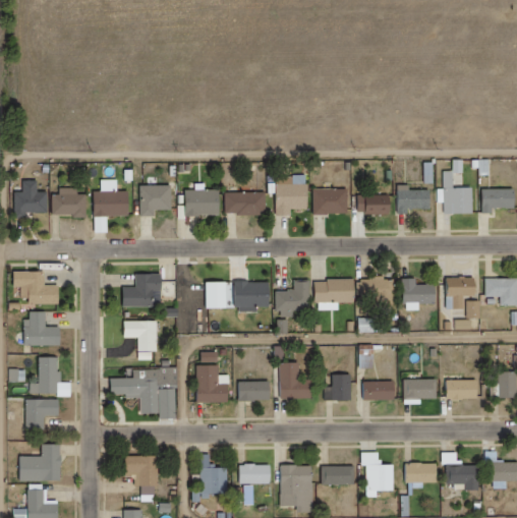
[(487,156),(477,156),(477,171),(487,171),(487,156)]
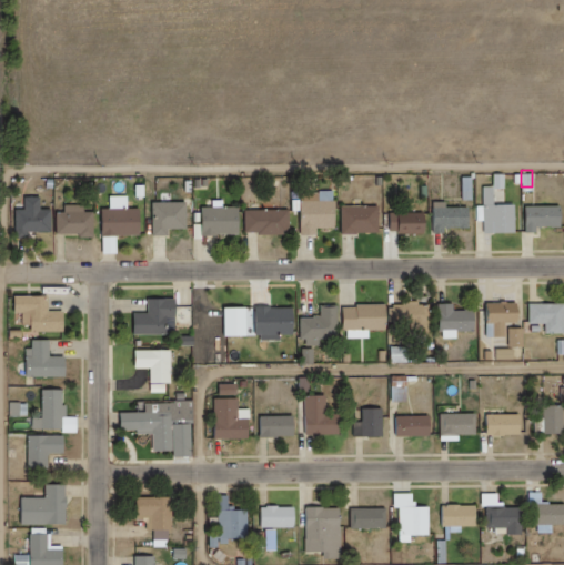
[(485,188),(486,235),(517,234),(516,205),(495,205),(495,188),(485,188)]
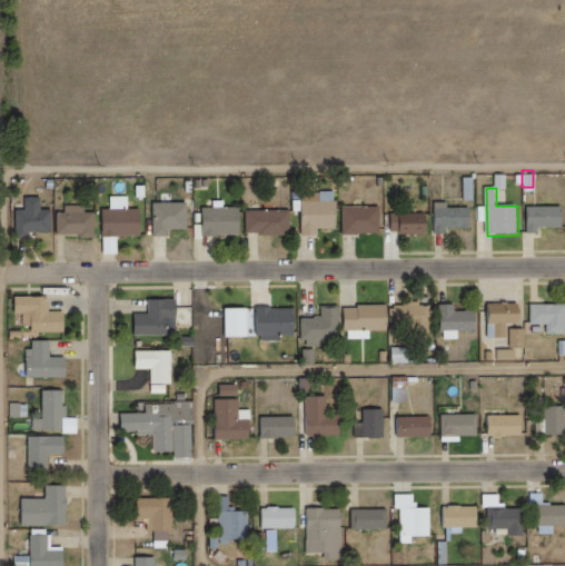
[(303,195),(303,236),(317,236),(317,229),(334,229),(334,204),(320,204),(320,196),(303,195)]
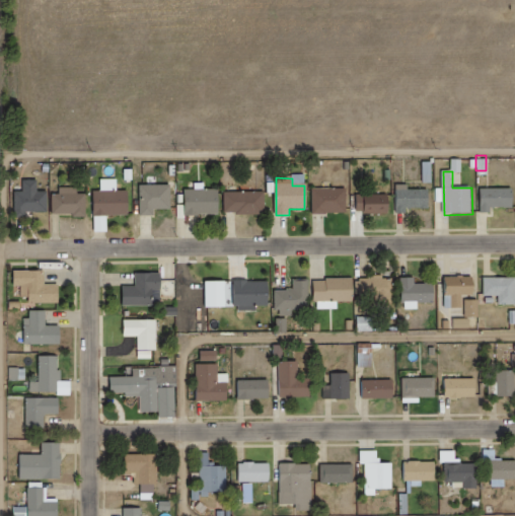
[(23,181),(23,192),(13,192),(14,214),(48,214),(48,193),(39,193),(38,180),(23,181)]
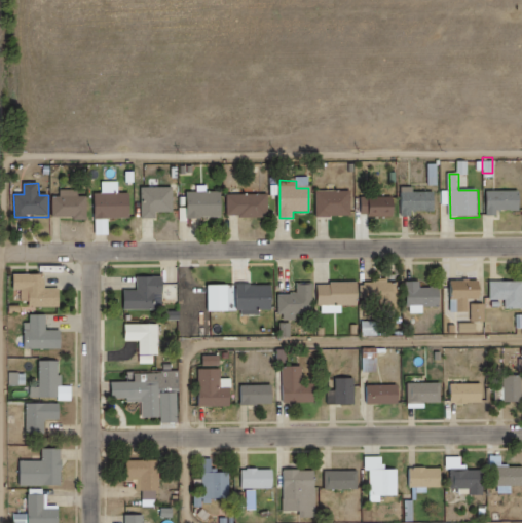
[(143,188),(143,219),(156,219),(156,211),(175,211),(175,188),(143,188)]
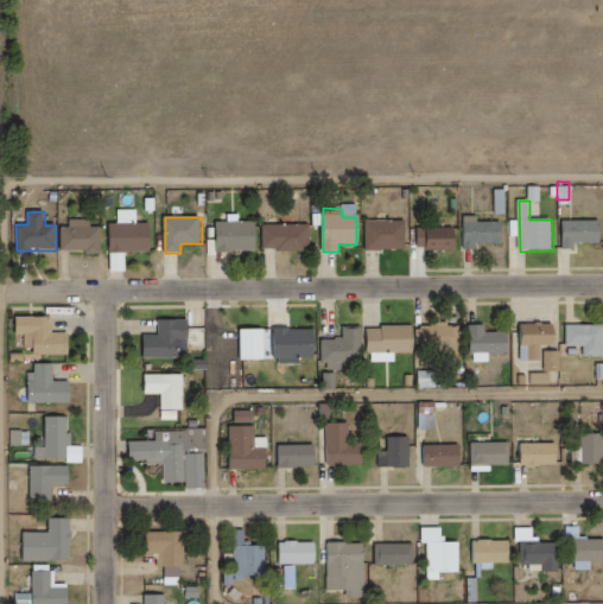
[(464,217),(464,249),(475,249),(475,245),(500,243),(500,223),(480,223),(480,217),(464,217)]
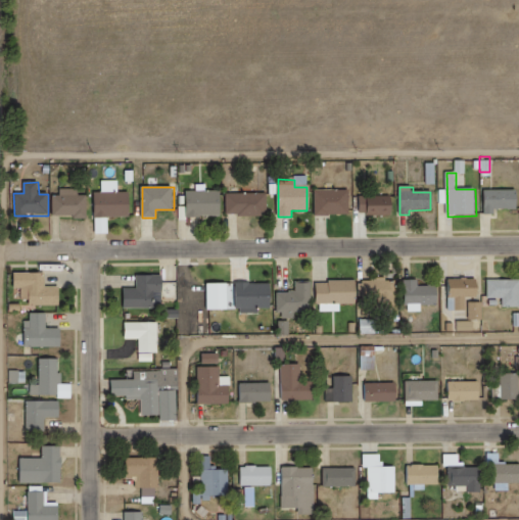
[(61,190),(61,195),(53,195),(53,216),(76,215),(76,219),(86,218),(86,196),(80,197),(80,189),(61,190)]
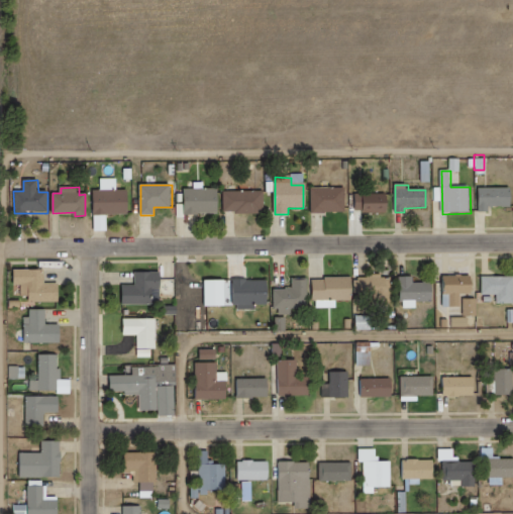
[(312,189),(312,213),(345,213),(344,188),(312,189)]
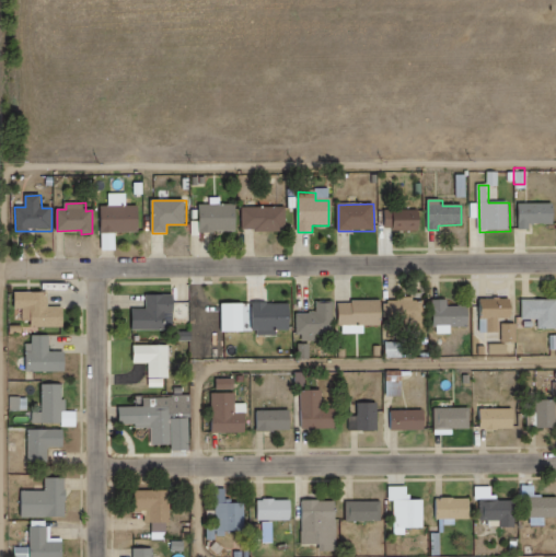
[(199,206),(199,232),(234,232),(233,205),(199,206)]
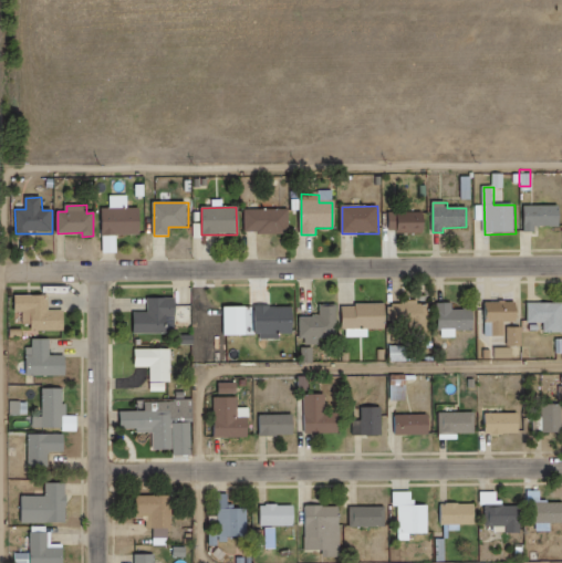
[(524,207),(524,232),(538,232),(538,227),(559,227),(559,207),(524,207)]
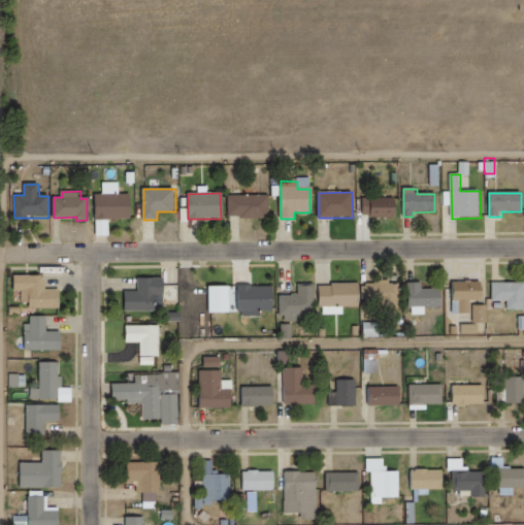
[(96,195),(96,221),(109,221),(109,218),(129,218),(129,195),(96,195)]
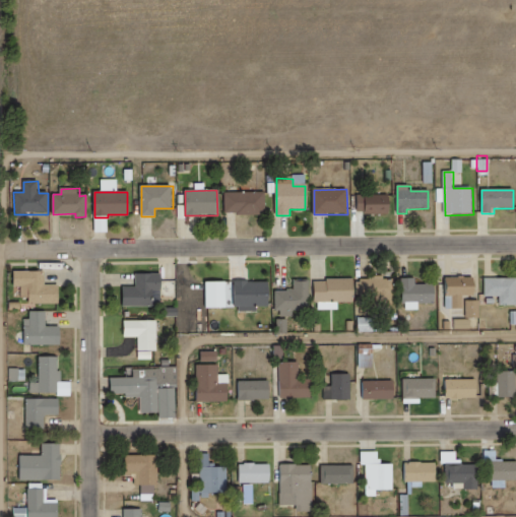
[(224,193),(224,211),(236,211),(236,214),(266,214),(266,192),(224,193)]
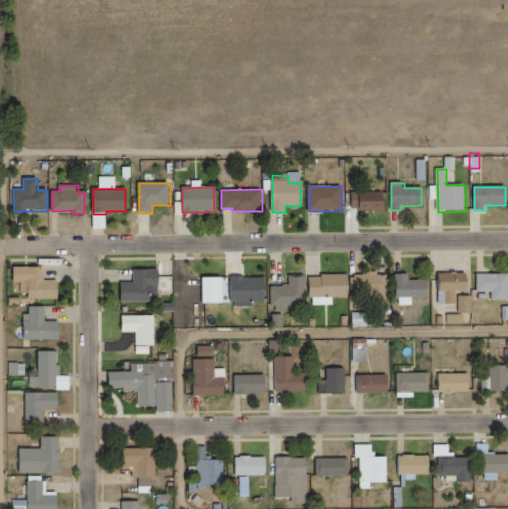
[(351,194),(352,208),(359,208),(359,211),(382,211),(382,193),(351,194)]
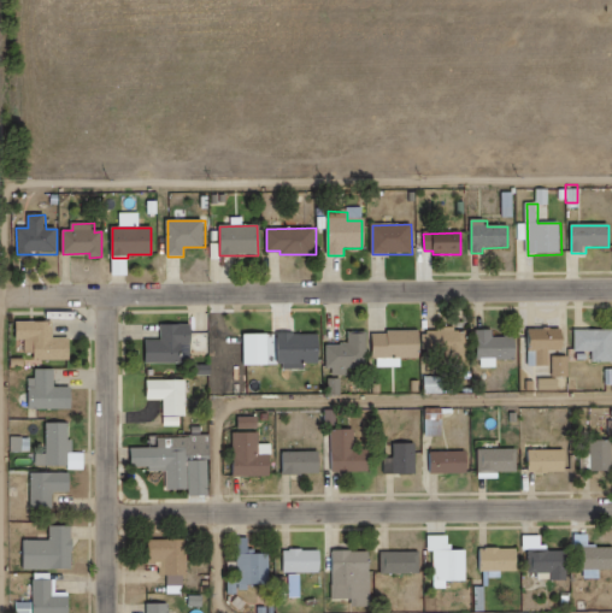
[(17,322),(16,340),(28,340),(28,359),(71,359),(71,339),(56,339),(56,322),(17,322)]
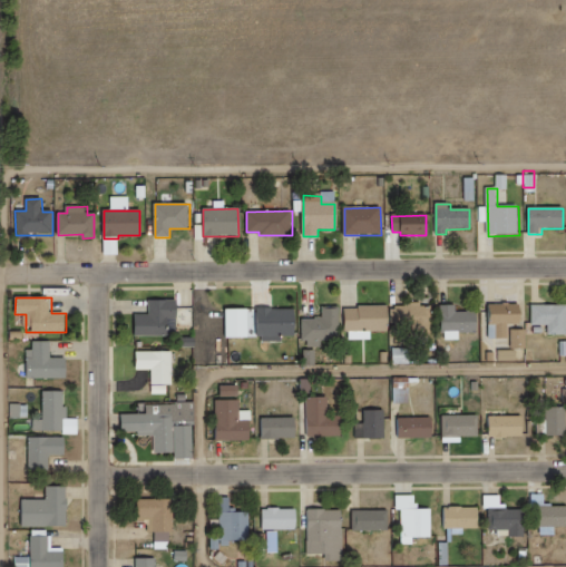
[(150,302),(152,315),(135,315),(136,340),(177,339),(176,301),(150,302)]
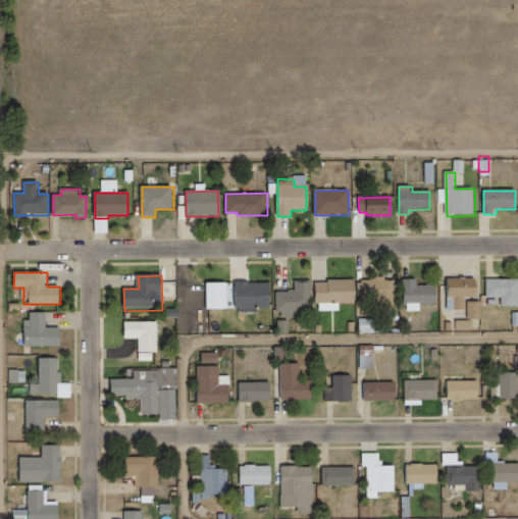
[(371,276),(371,280),(364,280),(364,298),(381,298),(381,305),(394,305),(394,281),(386,281),(386,276),(371,276)]
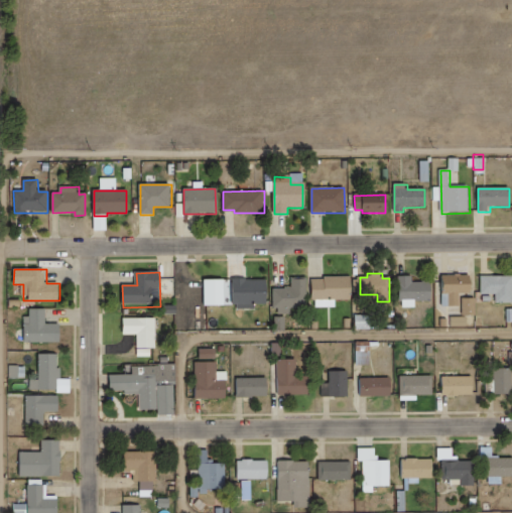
[(440,276),(440,294),(449,294),(449,305),(459,305),(459,293),(468,293),(468,275),(440,276)]
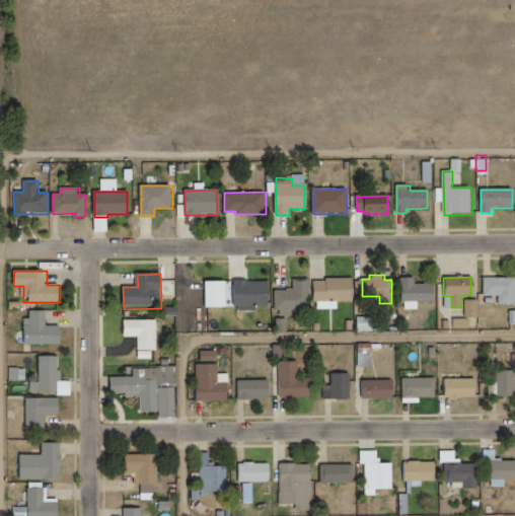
[(325,278),(325,281),(313,281),(313,302),(354,302),(354,278),(325,278)]
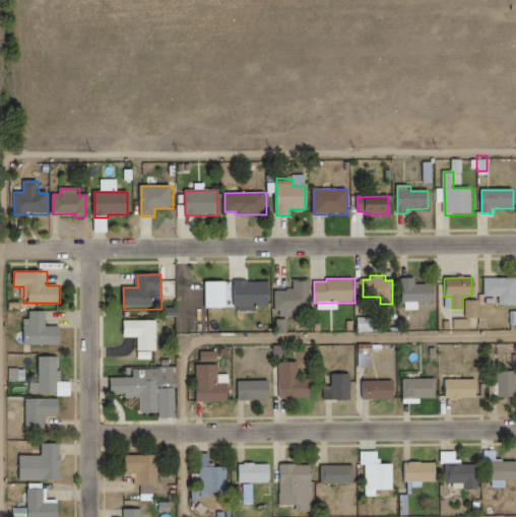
[(398,278),(399,304),(433,304),(433,284),(416,284),(416,278),(398,278)]
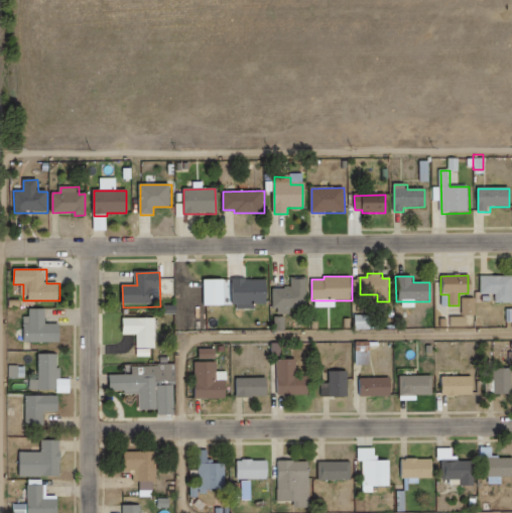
[(511,276),(480,276),(480,293),(494,293),(494,303),(511,303),(511,276)]
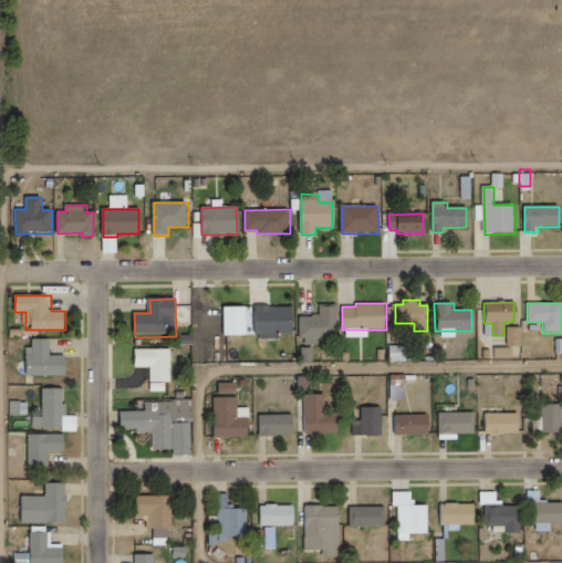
[(256,305),(256,334),(292,333),(291,308),(273,309),(273,305),(256,305)]
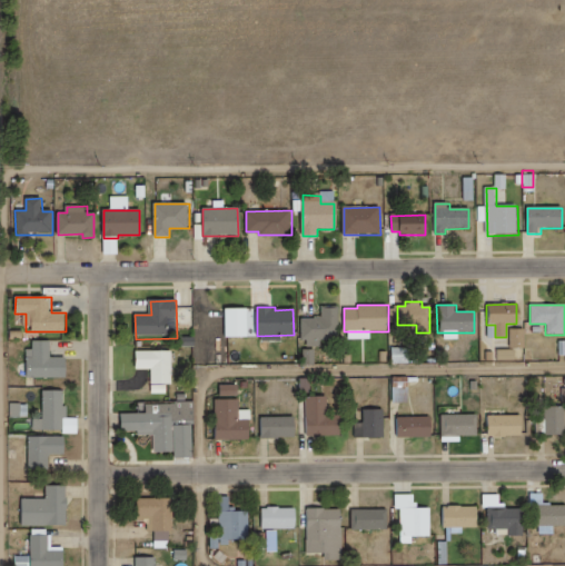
[(324,308),(324,316),(314,316),(314,318),(301,319),(303,338),(308,338),(308,346),(321,346),(321,340),(339,340),(338,308),(324,308)]
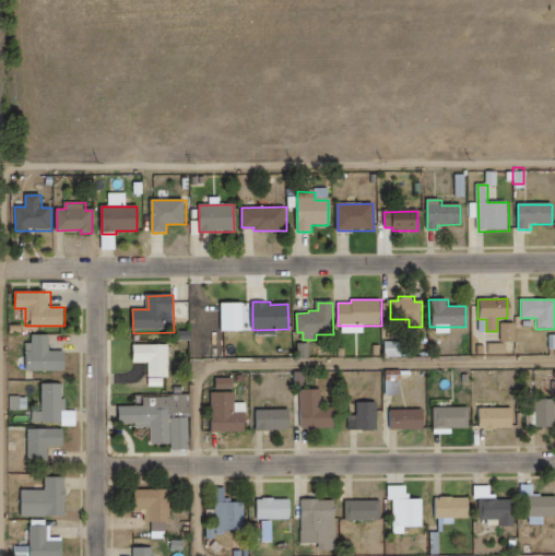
[(514,318),(497,319),(497,338),(515,336),(514,318)]
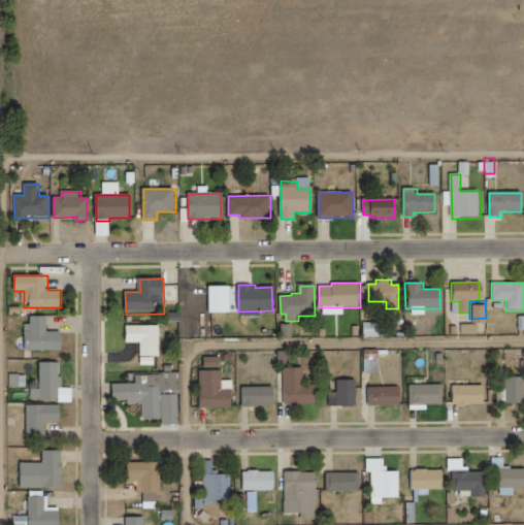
[(32,318),(32,324),(26,324),(26,350),(61,351),(61,331),(47,331),(47,318),(32,318)]
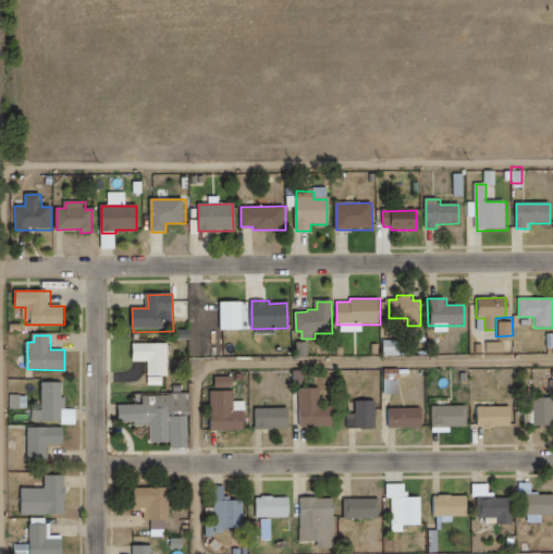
[(382,352),(400,352),(398,335),(382,336),(382,352)]
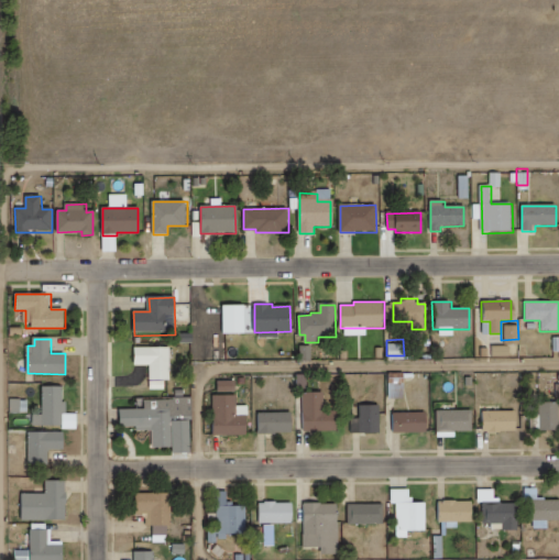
[(310,341),(299,341),(298,357),(310,357),(310,341)]
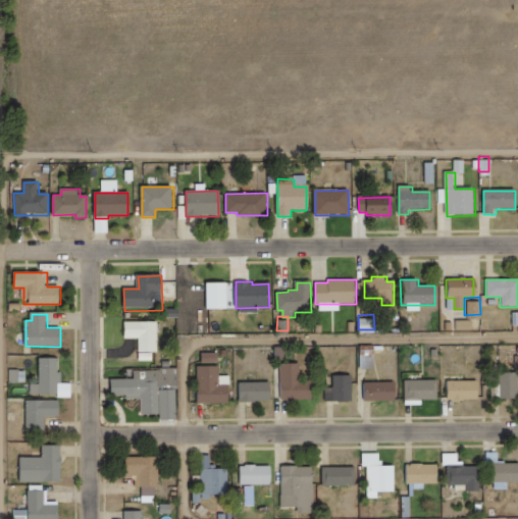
[(456,326),(471,326),(471,316),(456,316),(456,326)]
